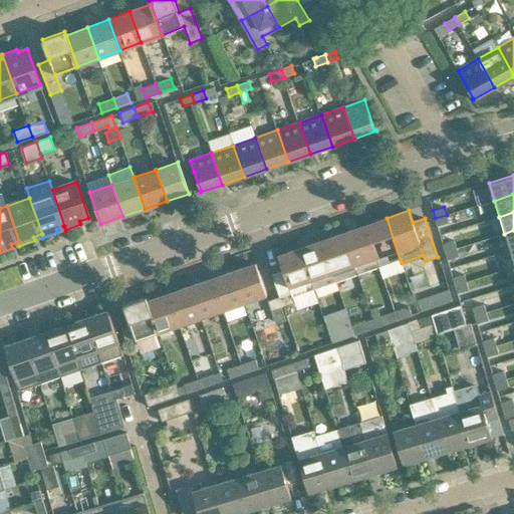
[(447,215),(435,218),(437,226),(449,223),(447,215)]
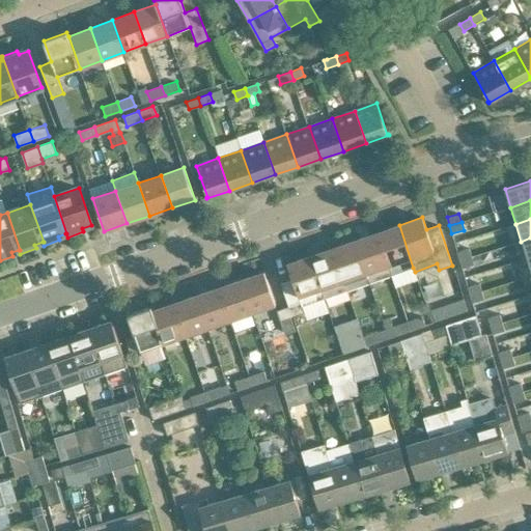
[(399,225),(378,232),(392,275),(413,268),(399,225)]
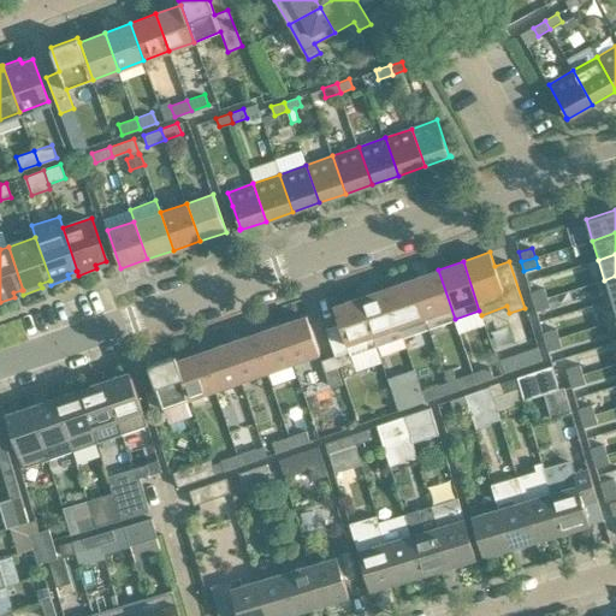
[(438,270),(412,279),(428,329),(455,319),(438,270)]
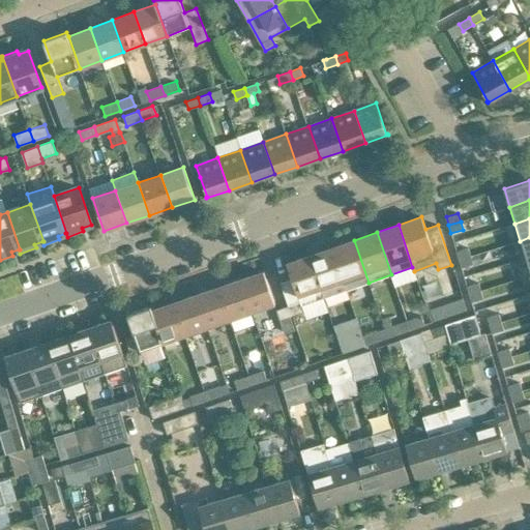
[(529,257),(529,237),(520,241),(525,258),(529,257)]
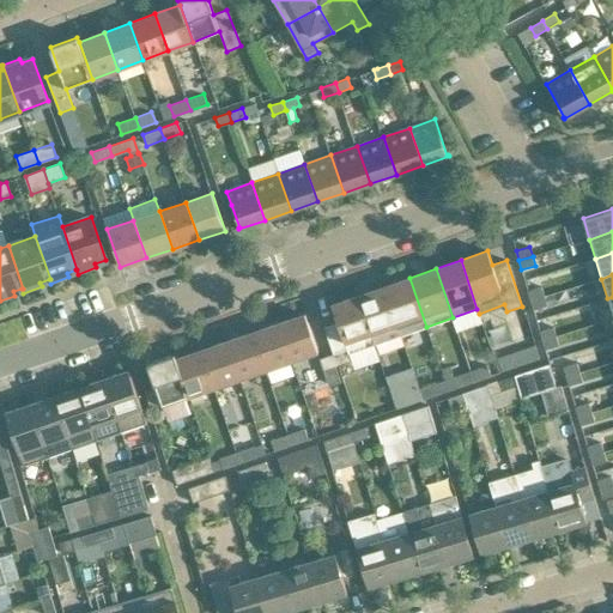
[(410,278),(383,286),(401,335),(426,327),(410,278)]
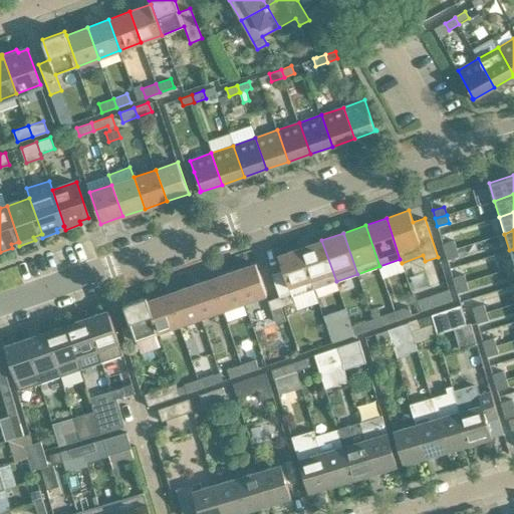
[(321,240),(300,248),(314,289),(336,281),(321,240)]
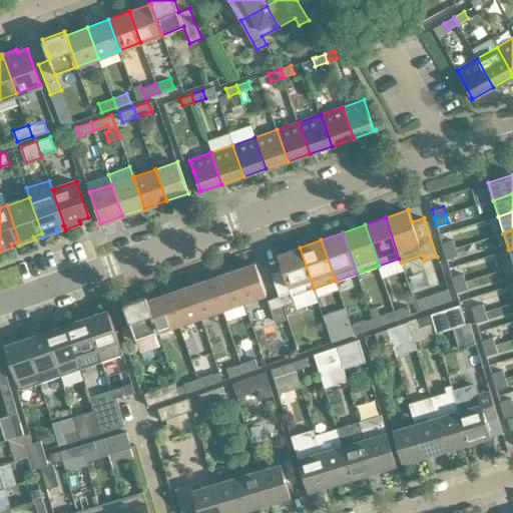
[(453,240),(442,243),(444,251),(456,247),(453,240)]
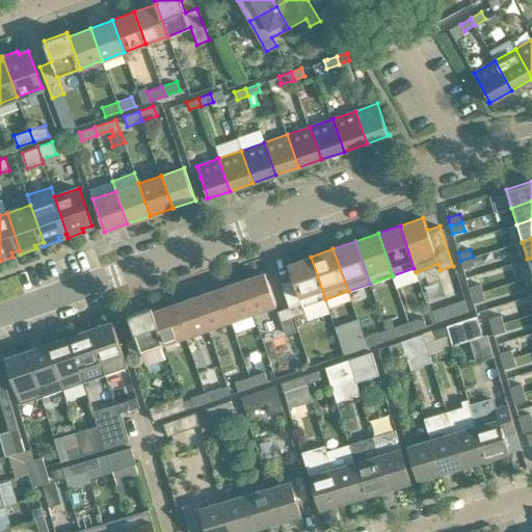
[(325,299),(311,257),(288,264),(291,274),(293,278),(282,283),(289,306),(293,317),(306,313),(303,307),(325,299)]
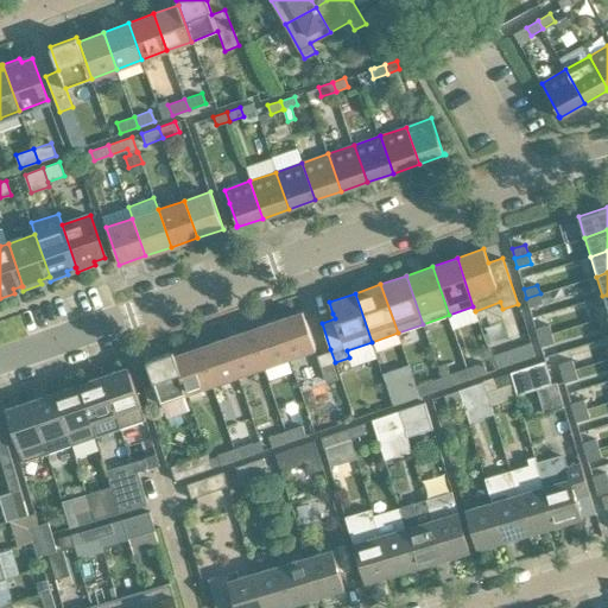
[(540,293),(526,298),(529,308),(543,303),(540,293)]
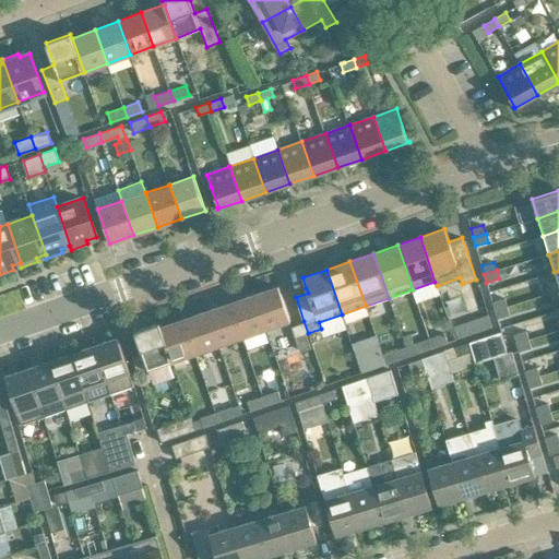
[(278,286),(254,295),(266,329),(290,321),(278,286)]
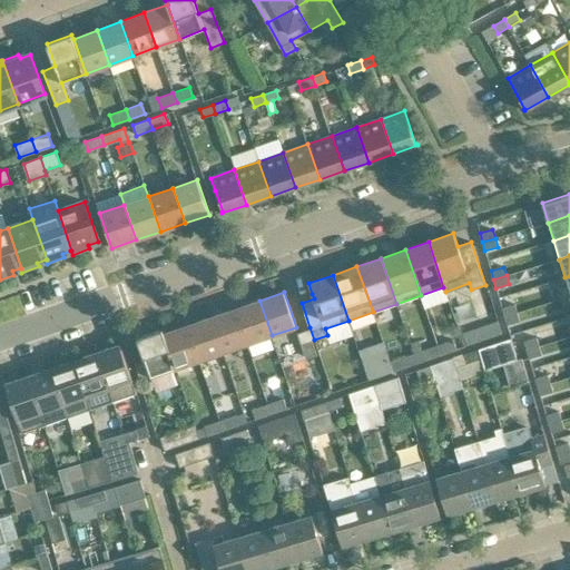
[(259,301),(236,308),(248,343),(272,335),(259,301)]
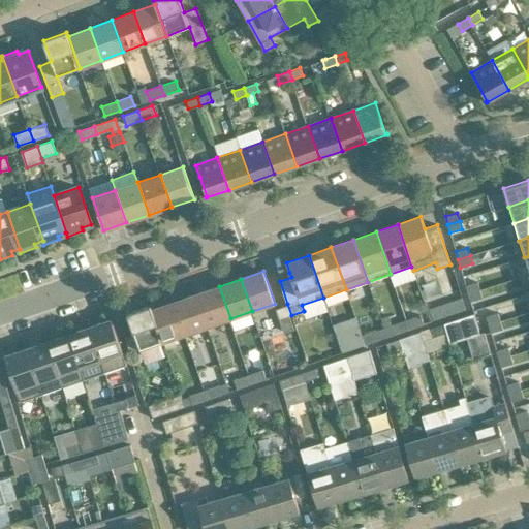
[(477,282),(465,286),(468,293),(479,290),(477,282)]
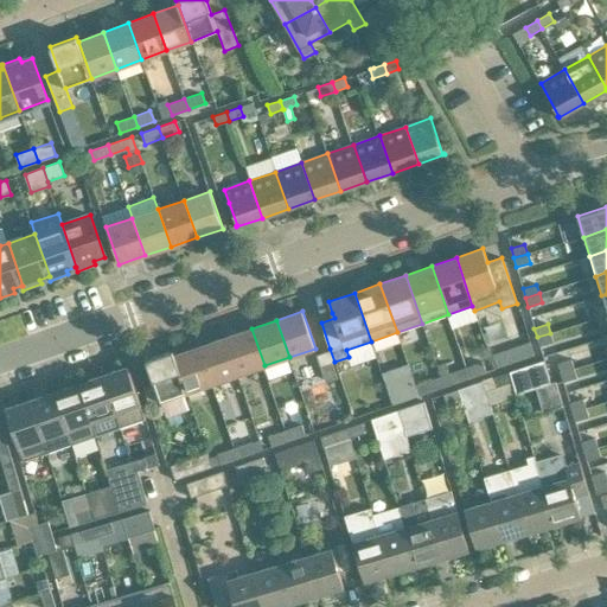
[(251,328),(225,338),(238,375),(264,365),(251,328)]
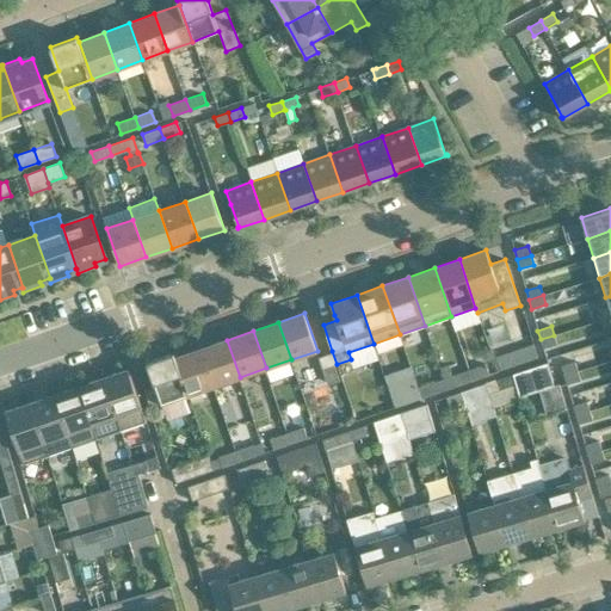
[(554,335),(541,339),(542,343),(543,349),(557,345),(554,335)]
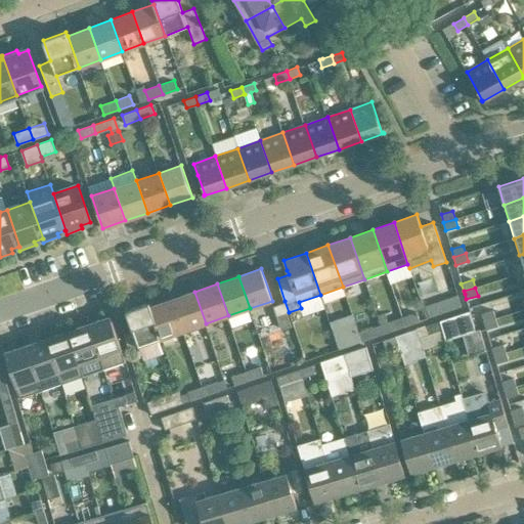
[(194,292),(173,299),(184,331),(206,323),(194,292)]
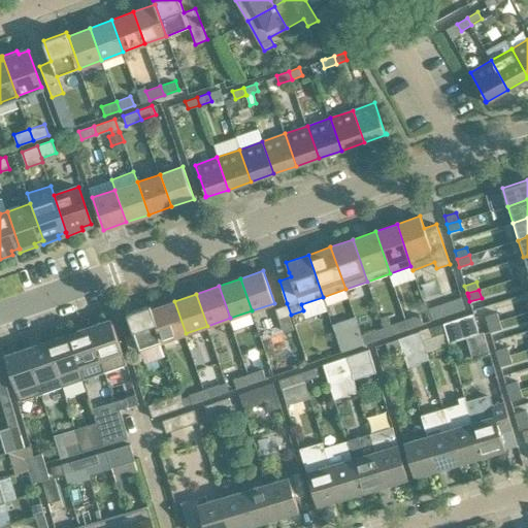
[(458,299),(449,302),(452,314),(462,310),(464,309),(461,298),(458,299)]
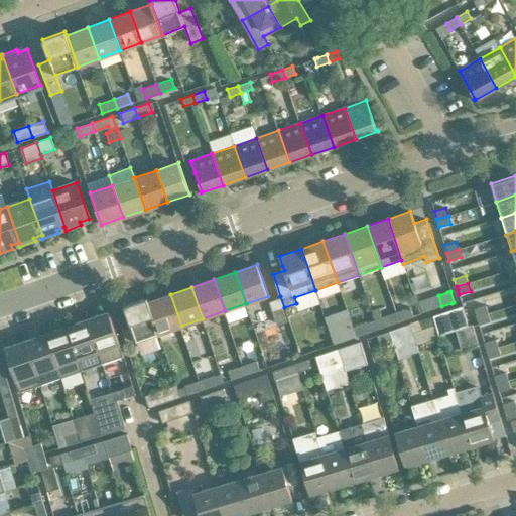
[(170,294),(148,302),(159,334),(181,326),(170,294)]
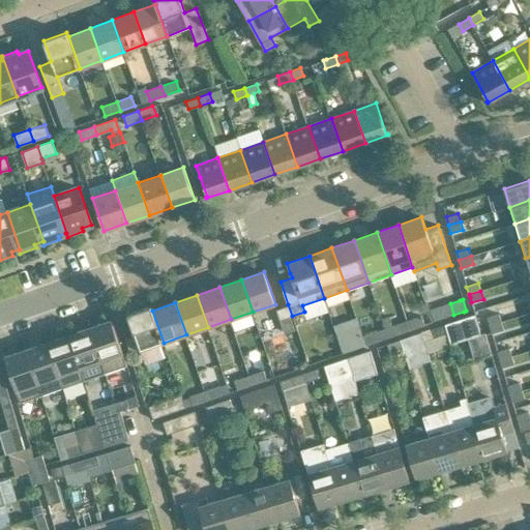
[(275,308),(280,320),(288,318),(292,316),(288,304),(275,308)]
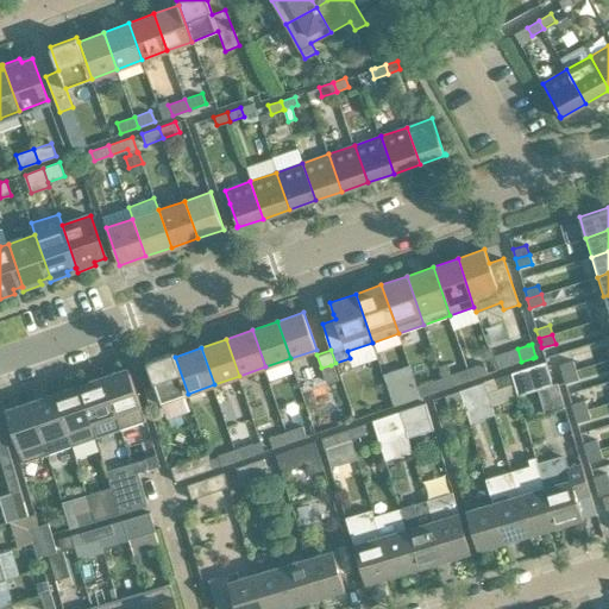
[(188,394),(175,357),(174,352),(146,362),(161,403),(188,394)]
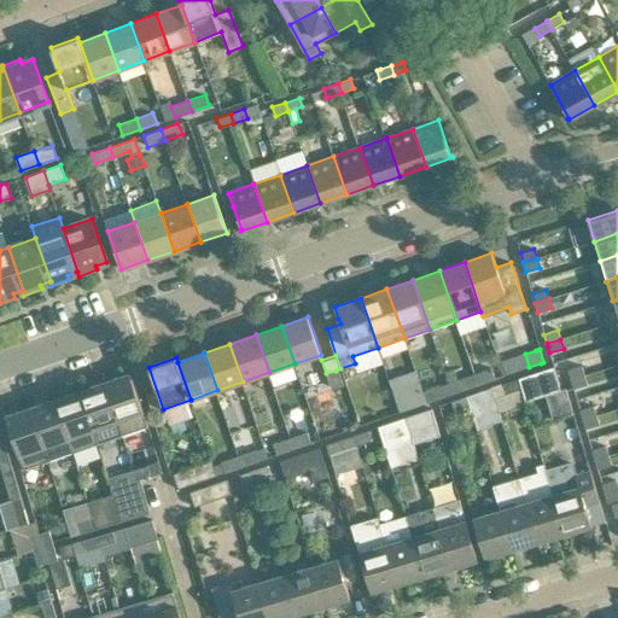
[(582,366),(567,371),(571,380),(584,375),(582,366)]
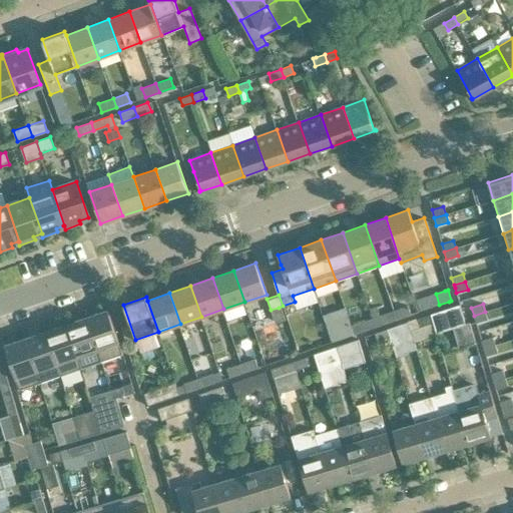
[(460,305),(431,314),(433,323),(436,333),(466,324),(460,305)]
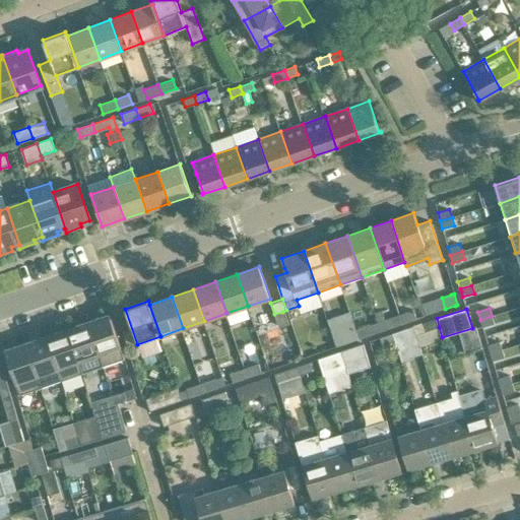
[(413,310),(399,314),(402,324),(416,319),(413,310)]
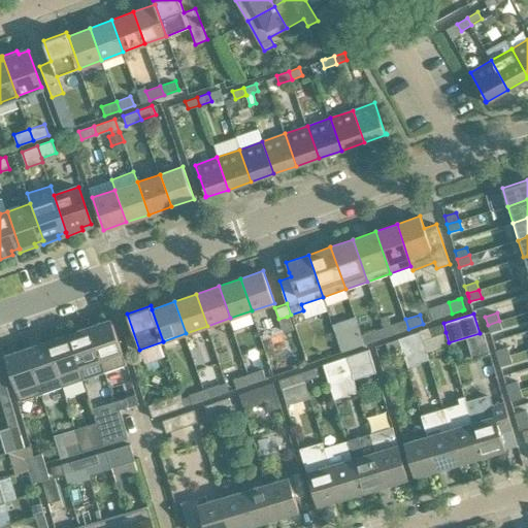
[(287,317),(278,319),(282,327),(289,324),(287,317)]
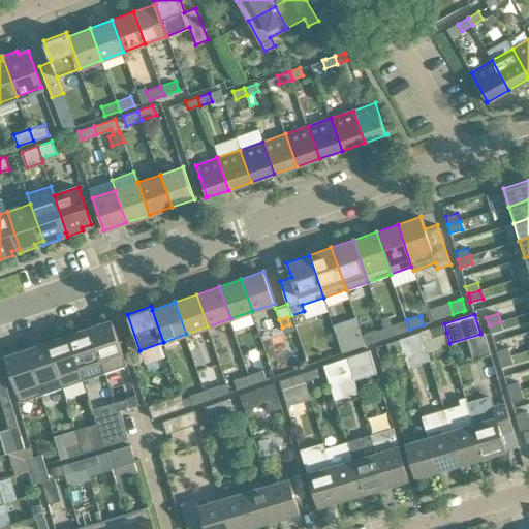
[(111,319),(89,327),(104,373),(127,365),(111,319)]
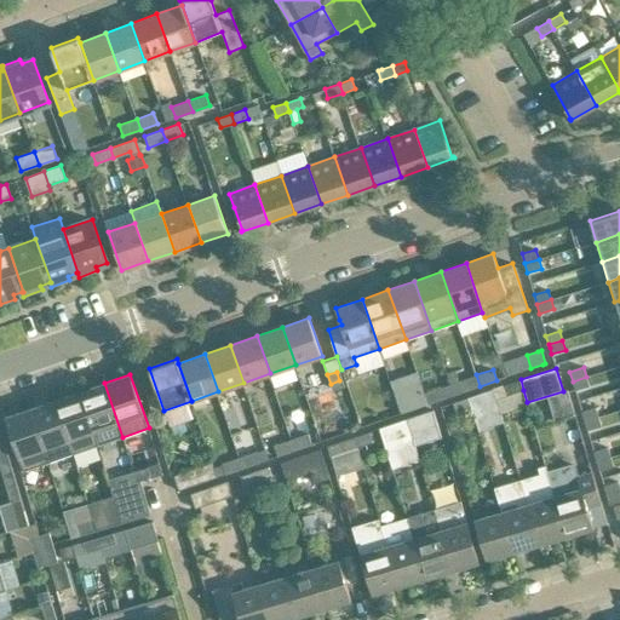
[(476,374),(451,384),(454,395),(480,386),(476,374)]
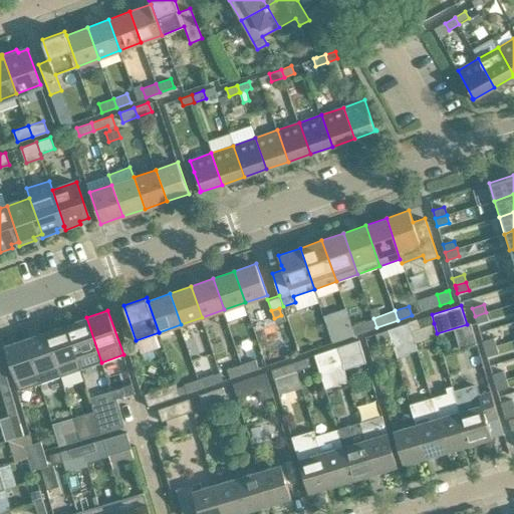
[(486,312),(475,316),(477,323),(489,320),(486,312)]
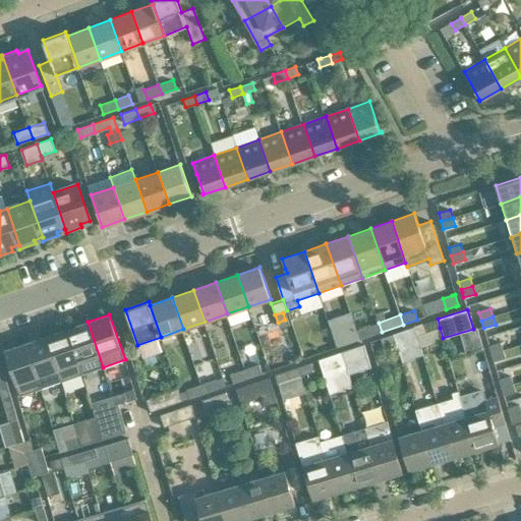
[(338,347),(345,345),(359,340),(356,330),(352,319),(330,326),(338,347)]
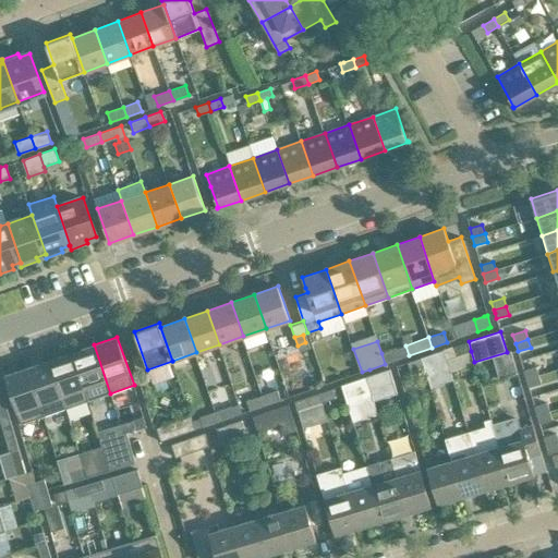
[(471,351),(469,341),(455,347),(458,355),(471,351)]
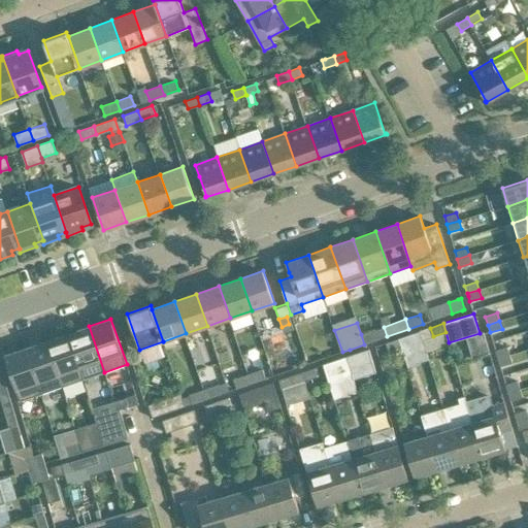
[(89,326),(68,334),(84,380),(104,372),(89,326)]
